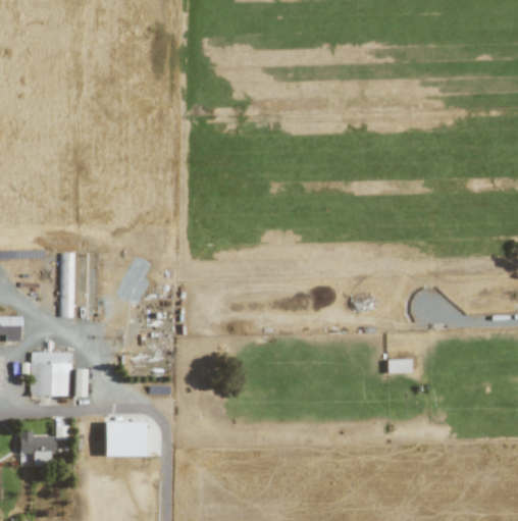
[(74,253),(61,252),(60,308),(73,308),(74,253)]
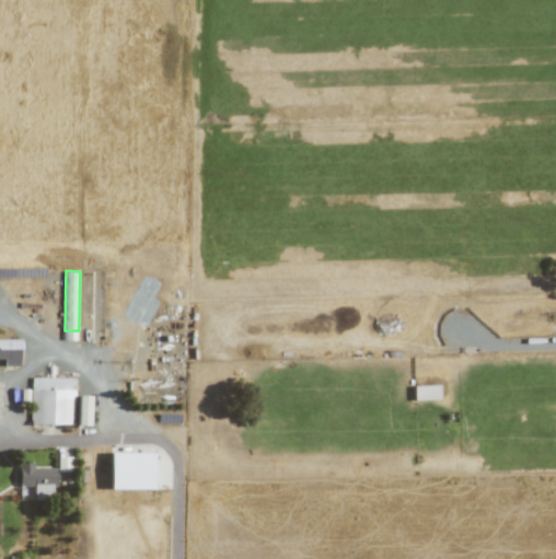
[(23,339),(0,338),(0,358),(7,359),(7,365),(23,365),(23,339)]
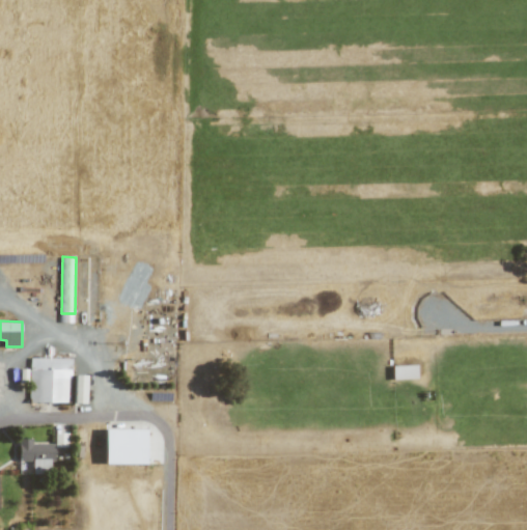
[(73,402),(74,358),(32,358),(31,401),(73,402)]
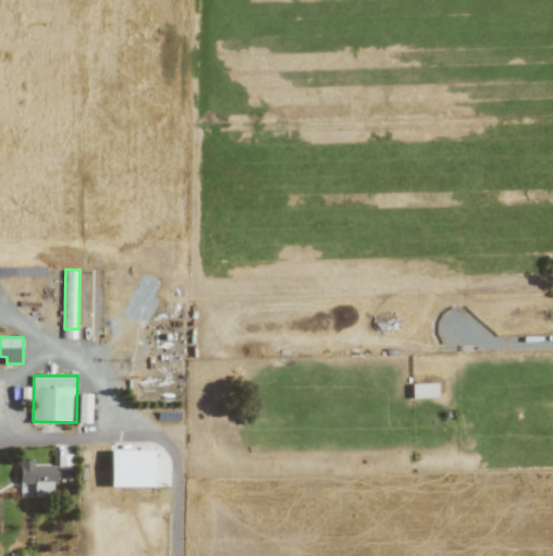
[(415,397),(440,397),(440,383),(415,383),(415,397)]
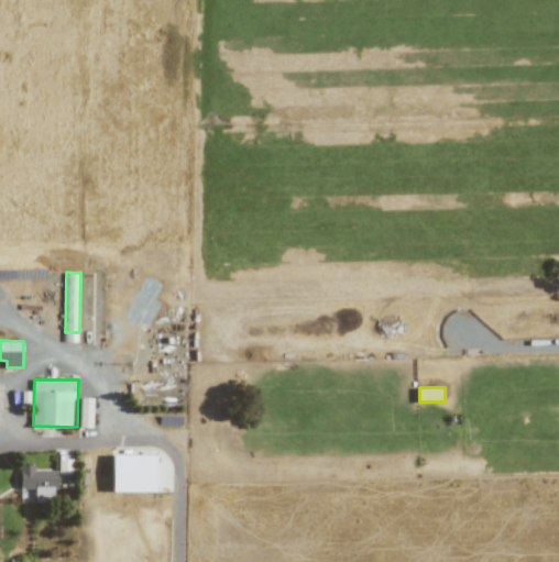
[(113,491),(157,492),(157,455),(114,454),(113,491)]
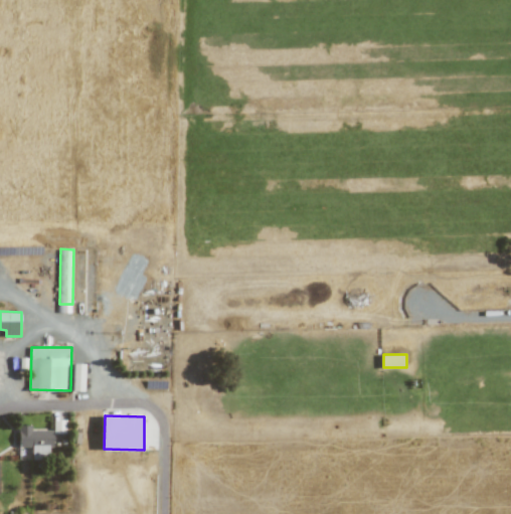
[(53,430),(33,430),(33,425),(21,425),(20,447),(34,447),(34,455),(53,455),(53,430)]
